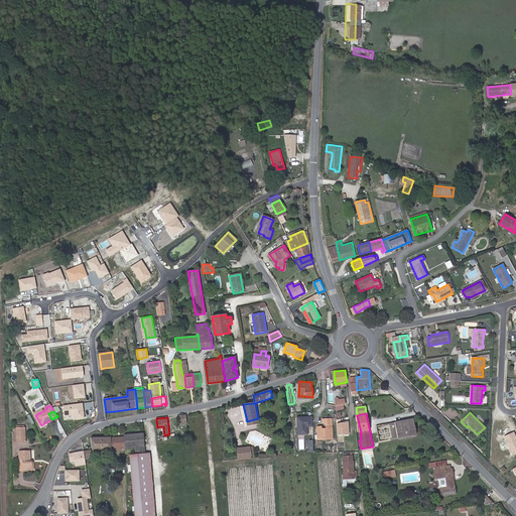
[(317,426),(317,430),(320,430),(320,439),(333,439),(332,418),(321,418),(323,423),(326,423),(326,427),(323,428),(321,426),(317,426)]
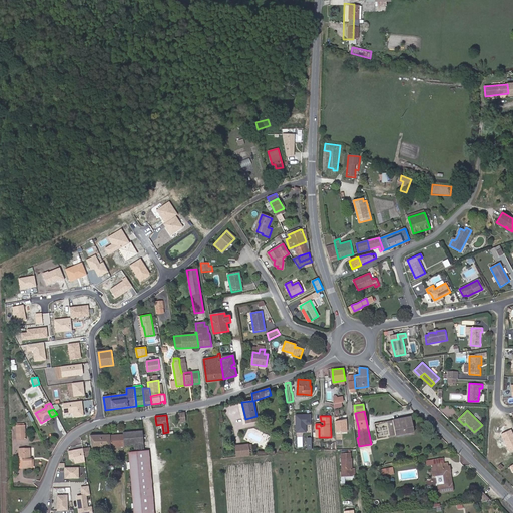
[(411,416),(393,420),(395,428),(396,435),(414,431),(411,416)]
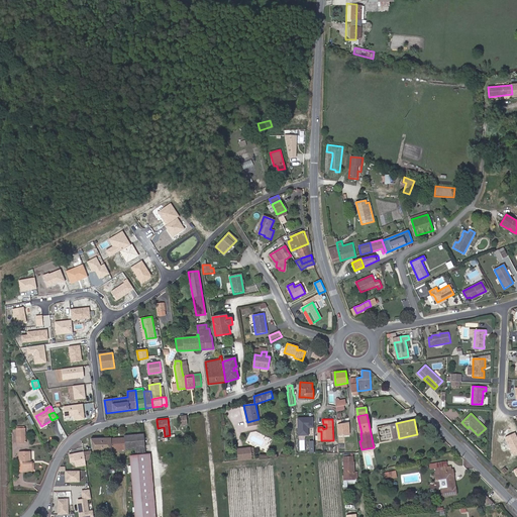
[(389,424),(379,426),(382,441),(393,439),(389,424)]
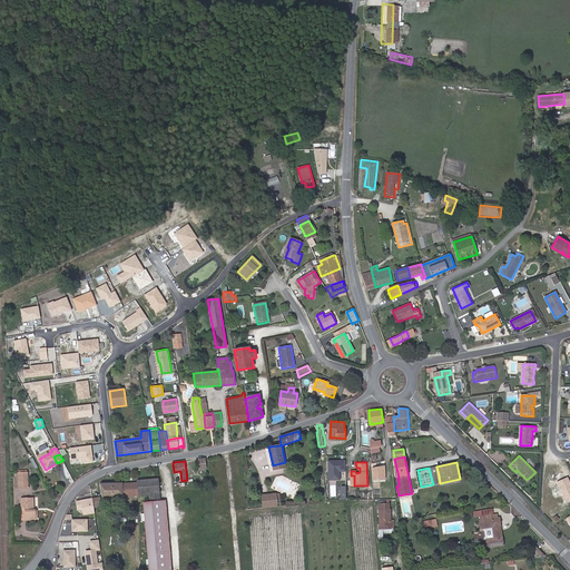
[(29,489),(28,473),(19,473),(19,489),(29,489)]
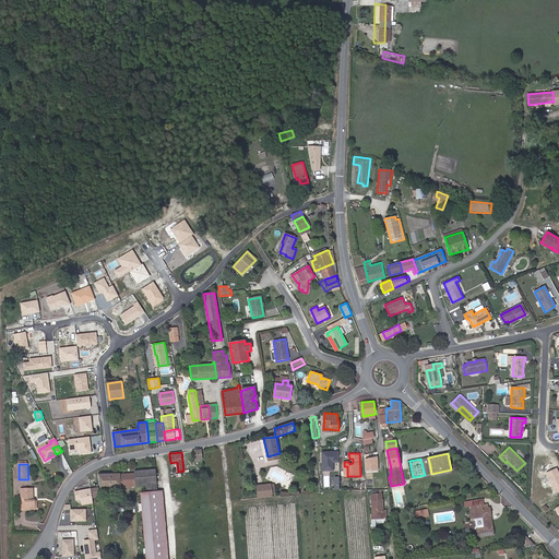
[(163,558),(162,542),(167,540),(162,490),(157,491),(155,470),(134,471),(135,474),(137,486),(146,485),(147,492),(141,492),(146,558),(163,558)]
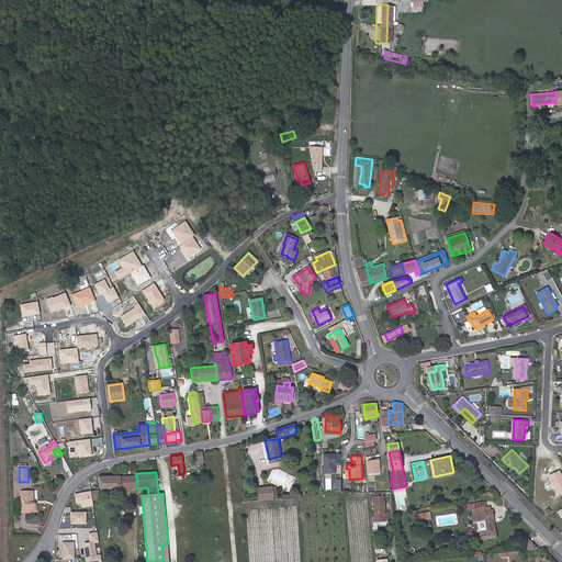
[(122,490),(137,489),(136,476),(99,478),(101,490),(122,490)]
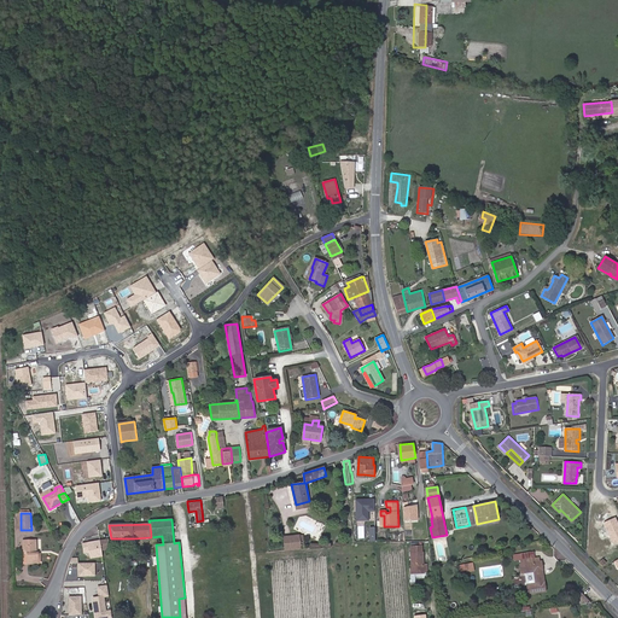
[(413,534),(404,534),(404,541),(421,541),(421,530),(413,530),(413,534)]
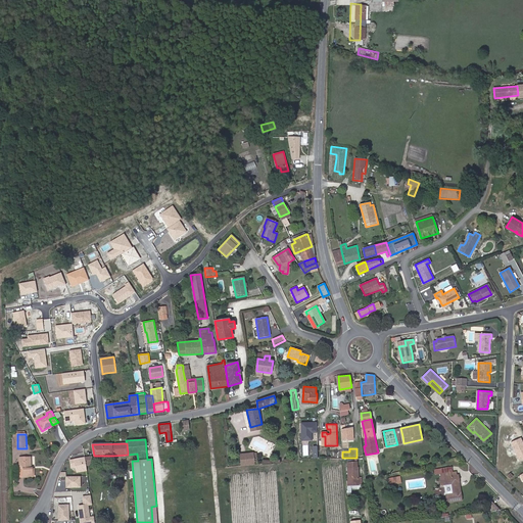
[(241,465),(257,464),(257,461),(254,462),(253,453),(240,454),(241,465)]
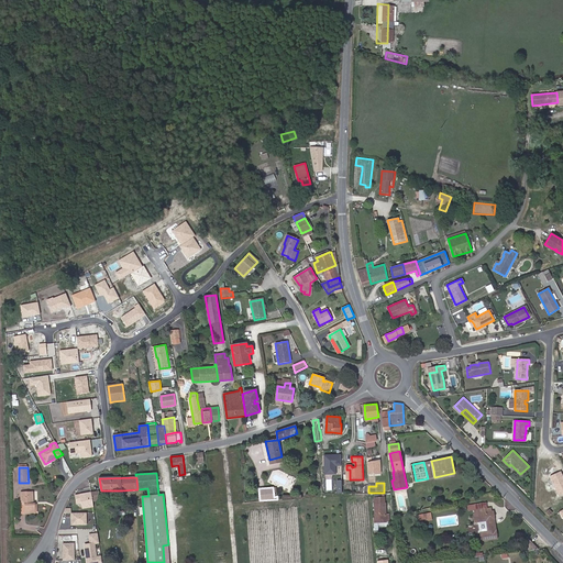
[(33,504),(33,492),(21,492),(22,506),(24,506),(25,515),(36,514),(35,504),(33,504)]
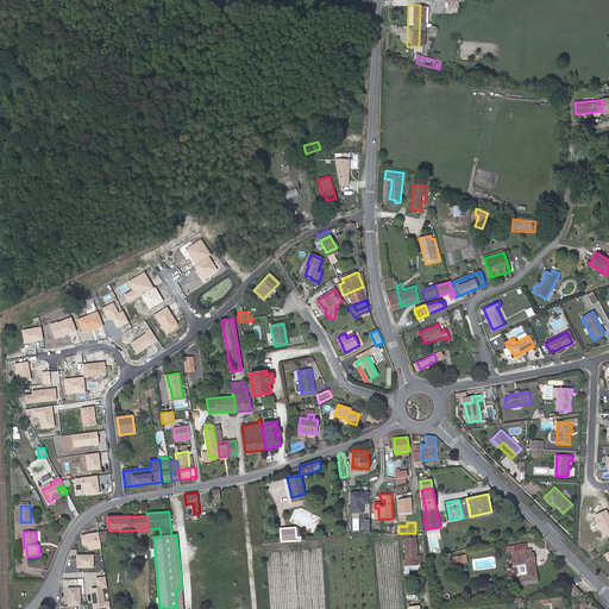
[(110,540),(108,532),(99,533),(100,541),(110,540)]
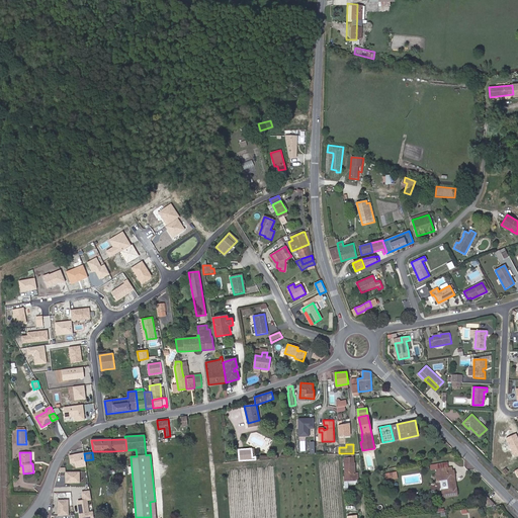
[(76,462),(76,467),(86,465),(85,460),(84,453),(69,455),(70,463),(76,462)]
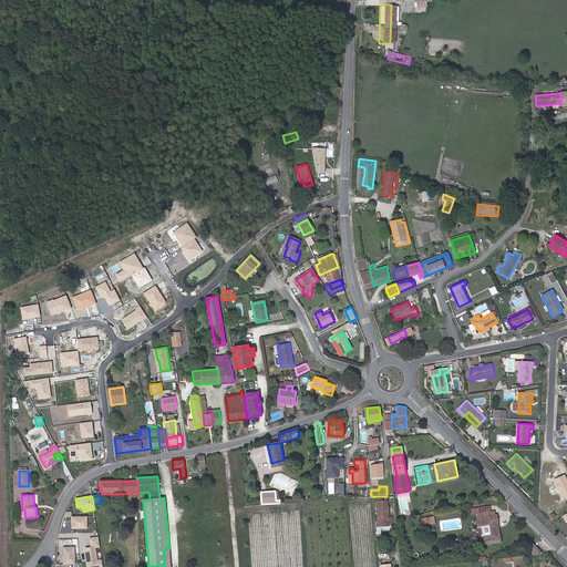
[(378,526),(378,533),(382,533),(382,532),(392,531),(392,525),(392,517),(389,517),(389,507),(388,507),(388,501),(384,501),(377,501),(378,522),(375,522),(377,526),(378,526)]
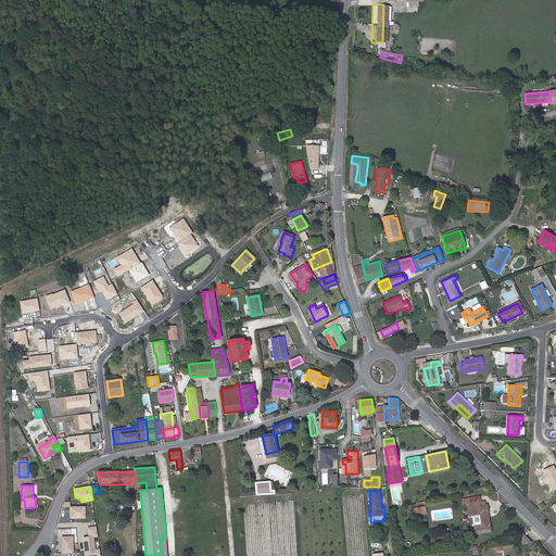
[(475,525),(476,533),(491,531),(489,517),(487,518),(485,514),(489,514),(488,505),(484,505),(484,501),(481,502),(469,503),(468,504),(469,507),(467,507),(468,516),(477,515),(478,525),(475,525)]
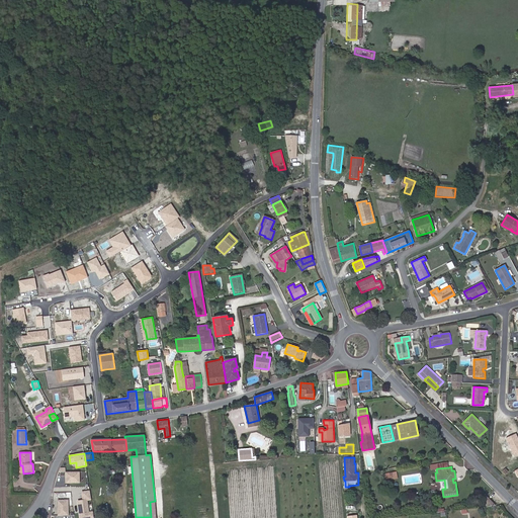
[(82,499),(78,500),(79,517),(93,517),(93,510),(89,511),(88,500),(91,500),(90,490),(81,491),(82,499)]
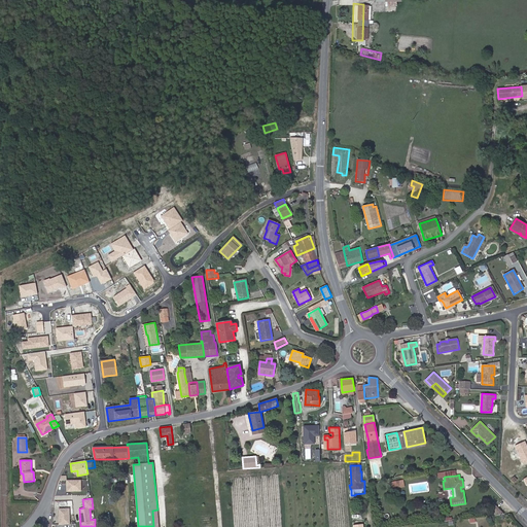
[(495,516),(503,515),(494,504),(489,510),(495,516)]
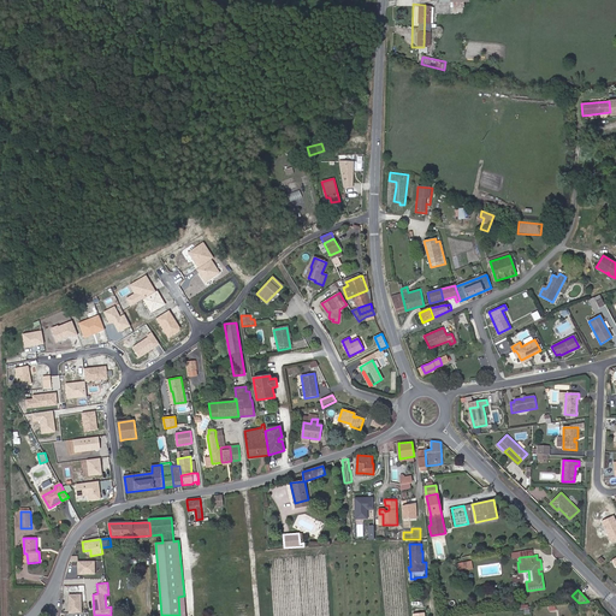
[(82,614),(82,593),(69,593),(67,612),(82,614)]
